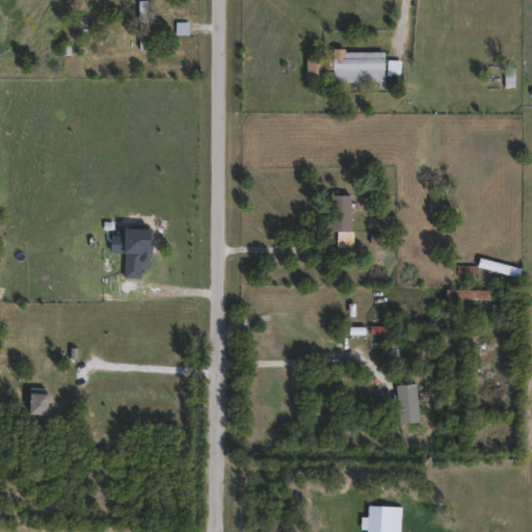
[(149,0),(150,17),(141,18),(140,0),(149,0)]
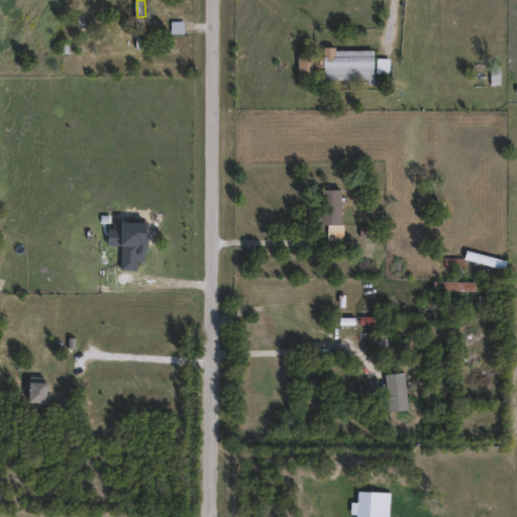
[(184,20),(184,32),(173,32),(173,20),(184,20)]
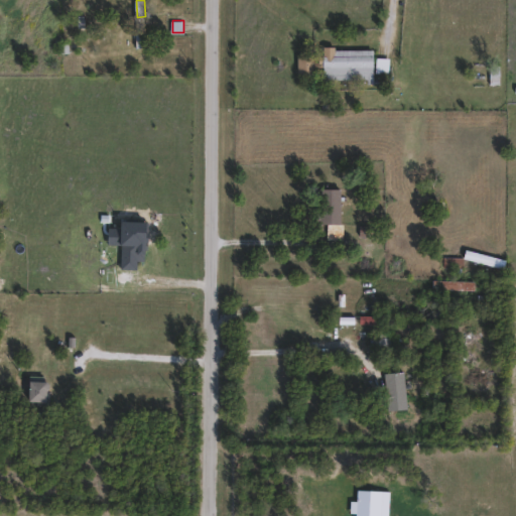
[(137,28),(146,28),(146,46),(137,46),(137,28)]
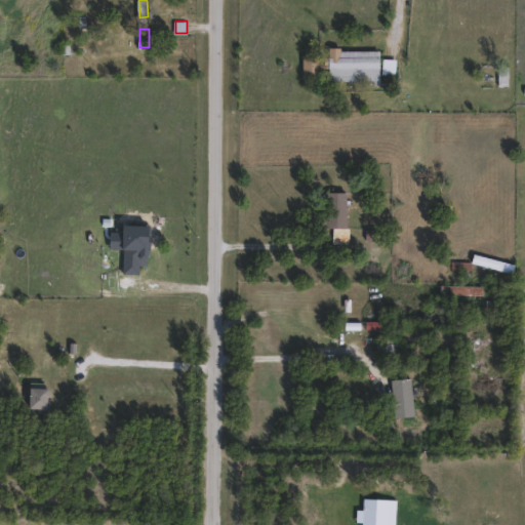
[(331,49),(382,49),(384,58),(397,58),(397,73),(384,73),(384,83),(332,83),(331,49)]
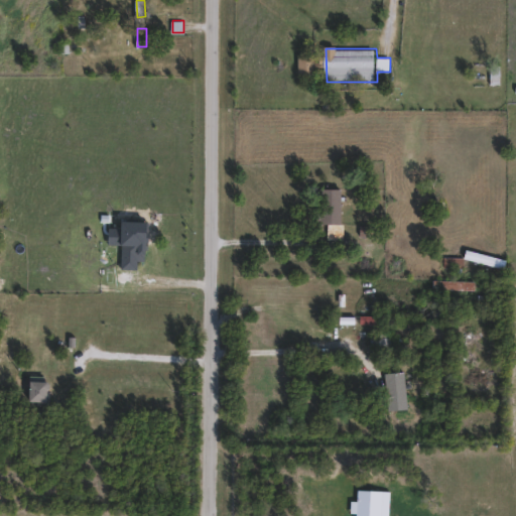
[(501,67),(501,83),(491,83),(491,67),(501,67)]
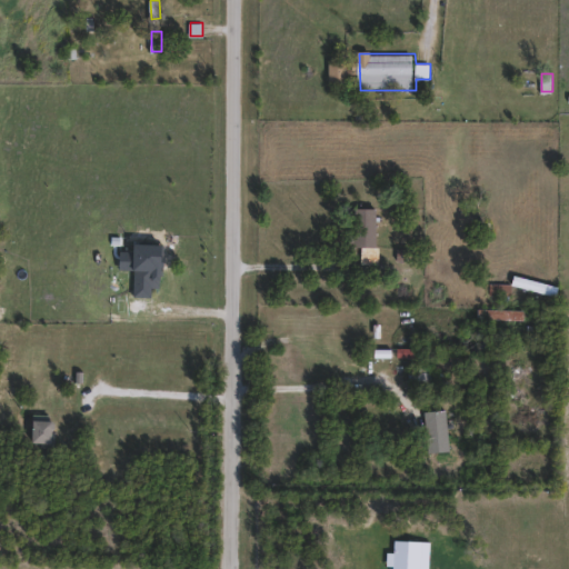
[(362,200),(385,200),(386,219),(379,219),(379,263),(363,265),(362,200)]
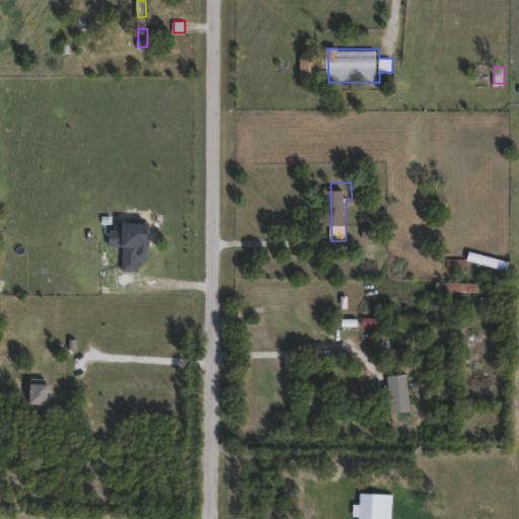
[(148,223),(148,271),(138,271),(138,223),(148,223)]
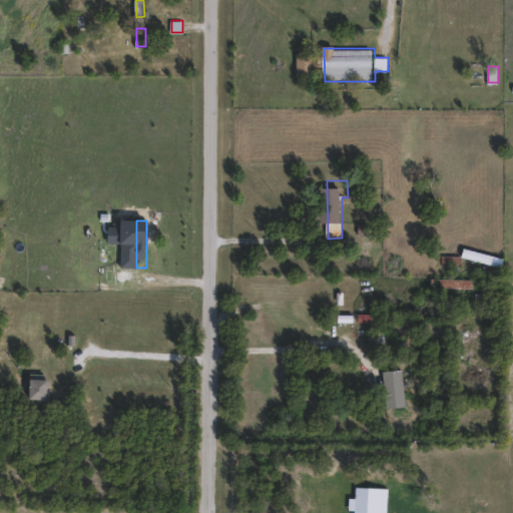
[(394,348),(370,348),(370,331),(394,331),(394,348)]
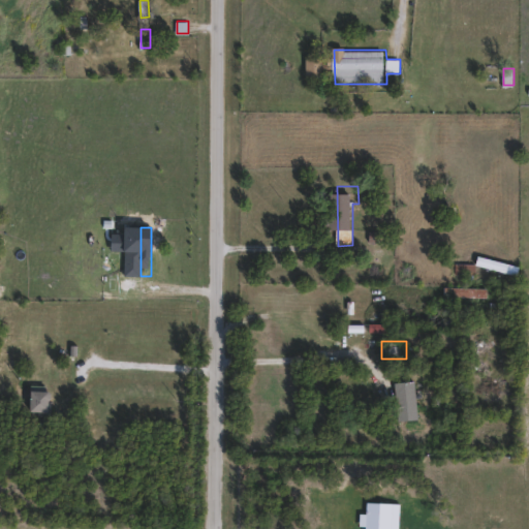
[(417,403),(404,413),(381,384),(395,375),(417,403)]
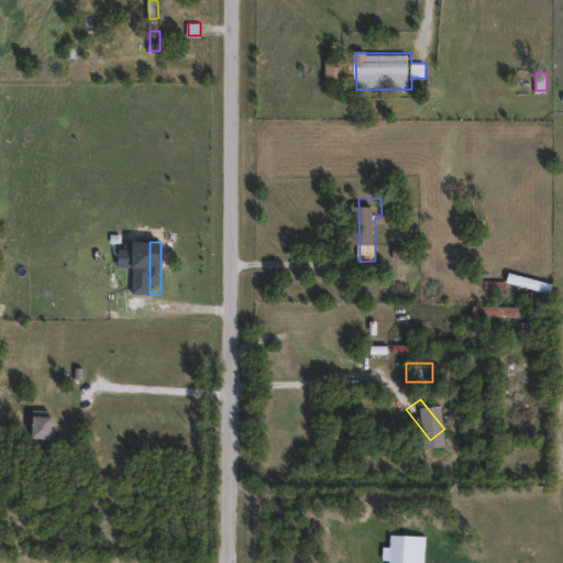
[(33,415),(57,415),(57,440),(33,440),(33,415)]
